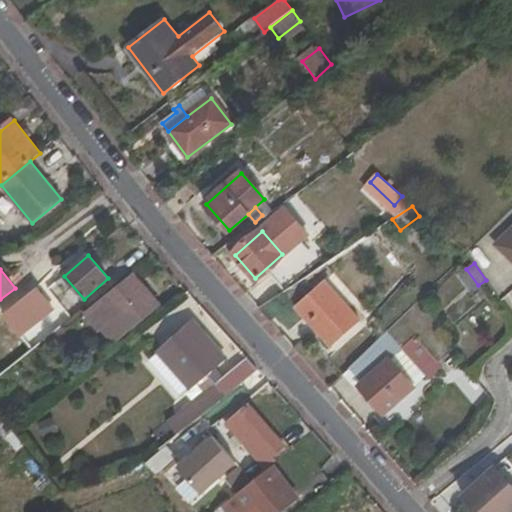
[(143,318),(160,305),(135,277),(101,304),(118,323),(123,318),(128,323),(139,313),(143,318)]
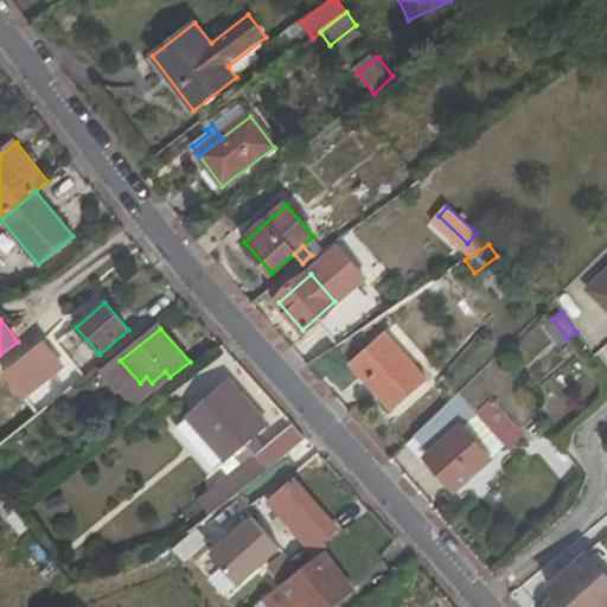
[(384,334),(350,364),(394,411),(427,381),(384,334)]
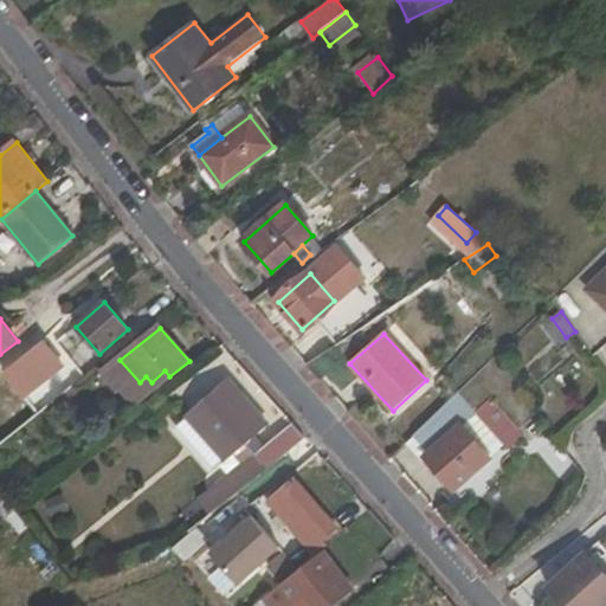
[(13,367),(23,378),(62,347),(52,336),(13,367)]
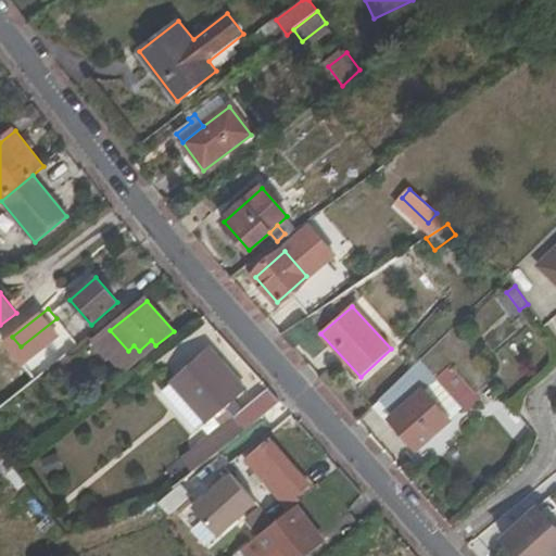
[(225,407),(234,417),(243,411),(234,400),(244,390),(210,350),(172,383),(206,424),(225,407)]
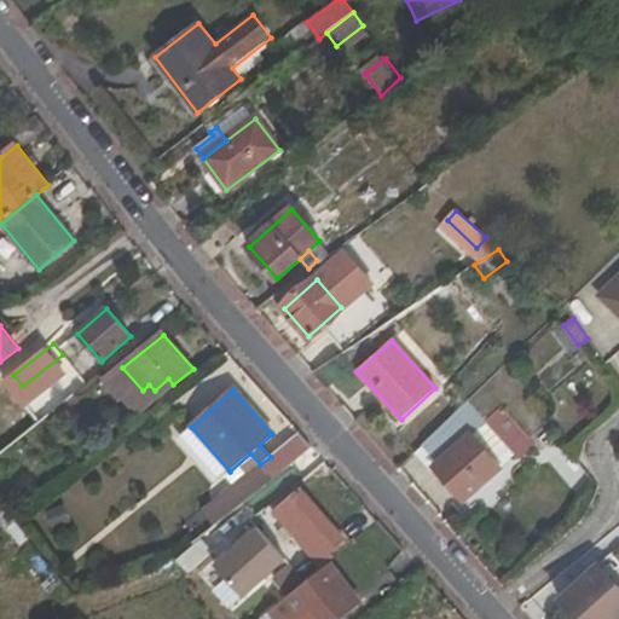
[(485,422),(468,403),(464,406),(482,426),(485,422)]
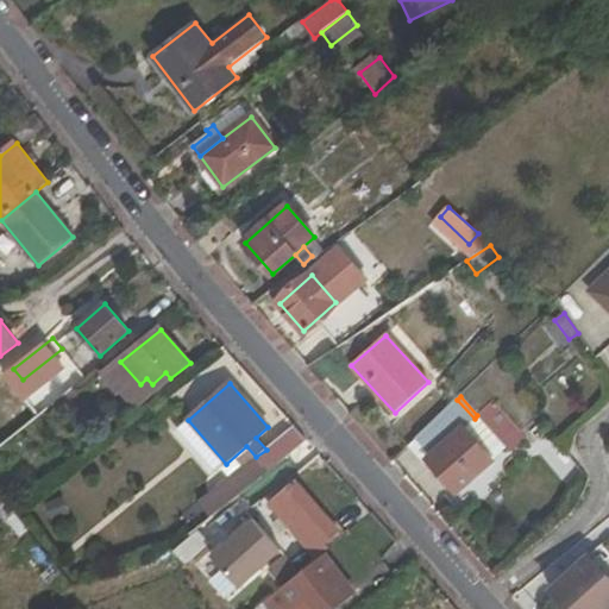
[(494,460),(491,458),(504,446),(477,415),(475,419),(457,400),(409,447),(422,462),(426,458),(458,493),(494,460)]
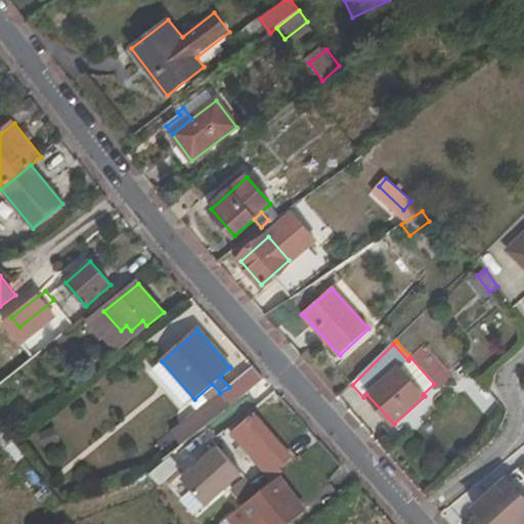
[(410,357),(434,384),(439,390),(452,378),(424,345),(410,357)]
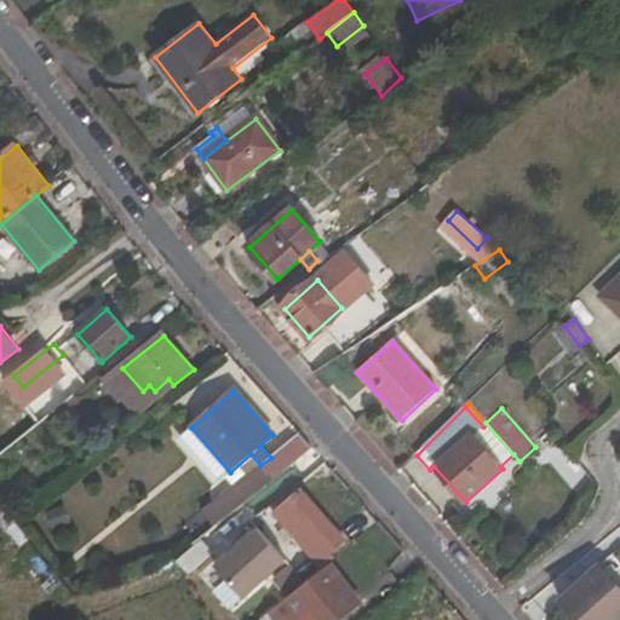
[(220,482),(230,472),(191,428),(181,437),(220,482)]
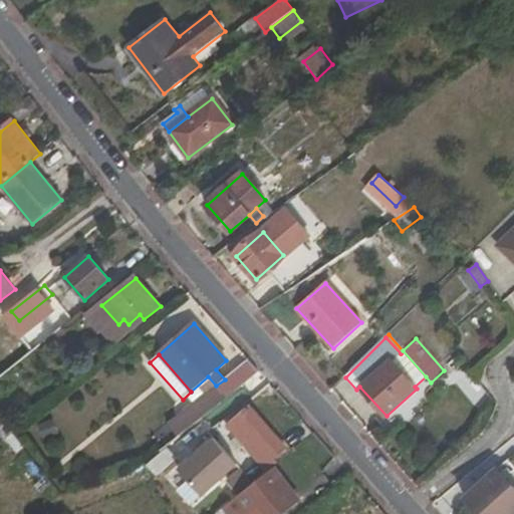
[(216,386),(227,398),(259,371),(248,359),(225,379),(216,386)]
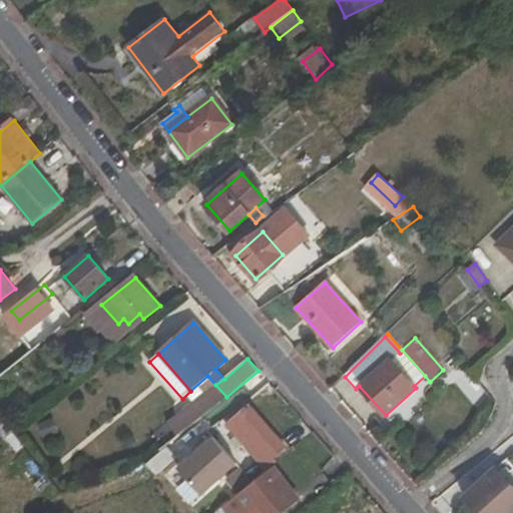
[(182,412),(192,424),(226,397),(215,385),(182,412)]
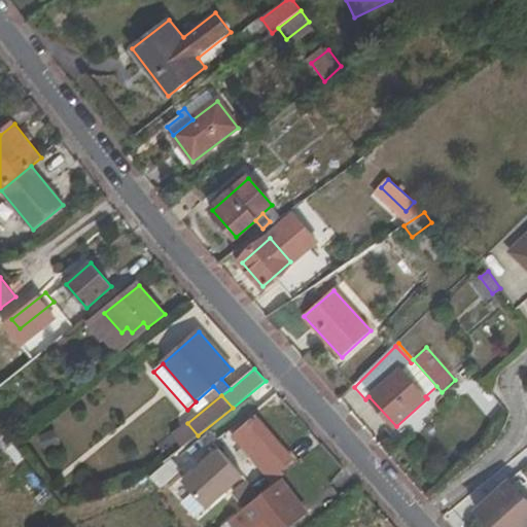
[(220,524),(274,482),(271,479),(293,461),(260,423),(256,418),(234,437),(243,448),(237,453),(244,462),(251,457),(267,473),(246,489),(241,484),(225,496),(234,504),(215,518),(220,524)]
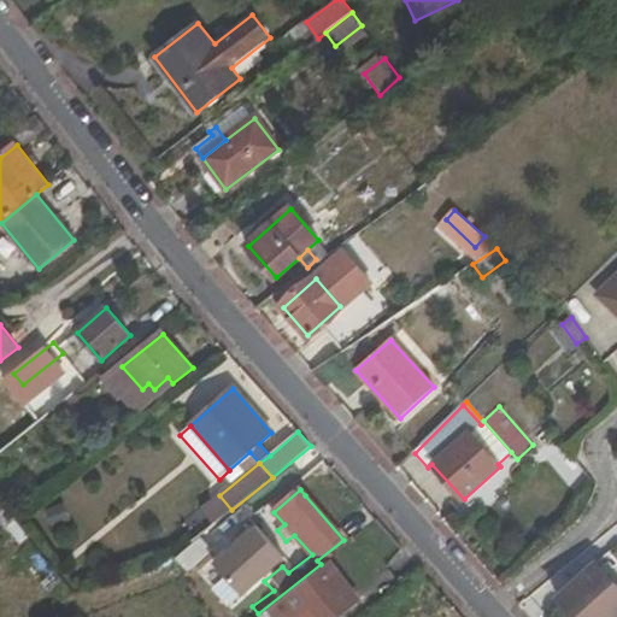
[(4,499),(0,501),(0,522),(5,529),(15,521),(18,518),(4,499)]
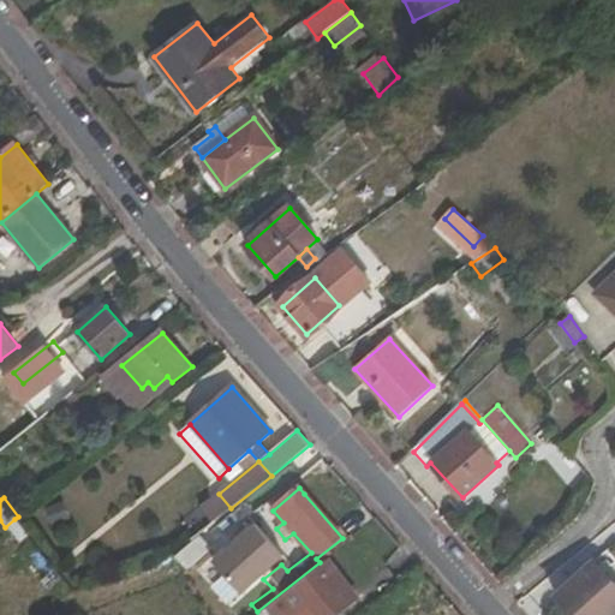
[(64,587),(15,519),(5,527),(0,531),(0,539),(33,592),(41,586),(47,598),(64,587)]
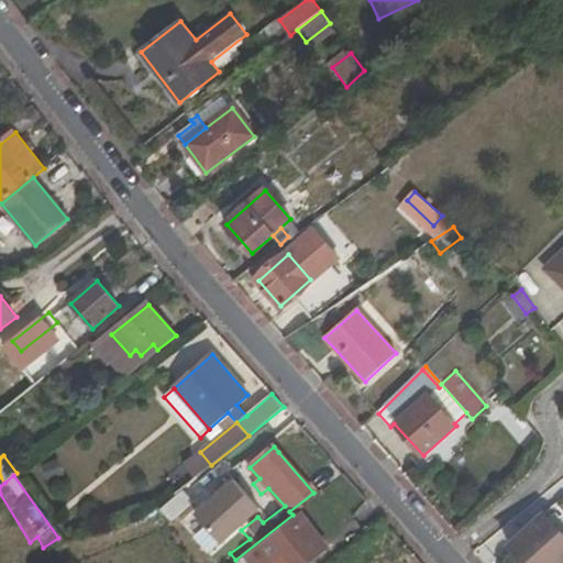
[(232,482),(194,515),(219,543),(257,510),(232,482)]
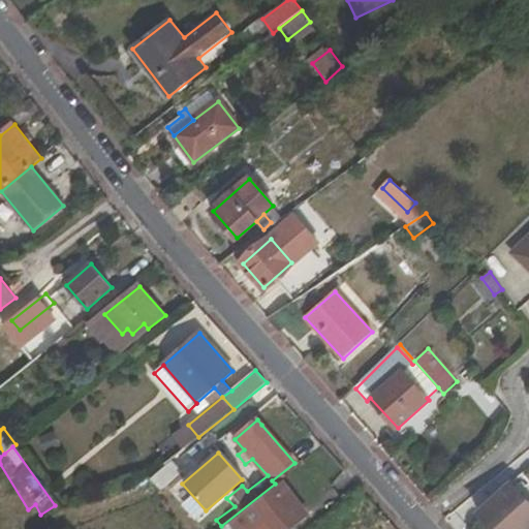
[(238,528),(284,528),(307,511),(284,479),(222,528),(232,528),(237,527),(238,528)]
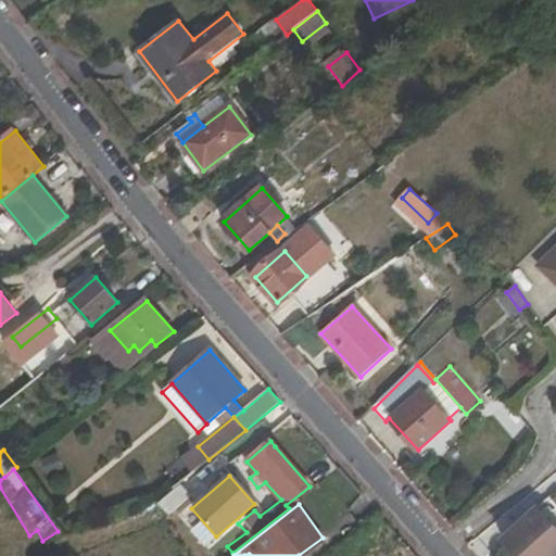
[(503,540),(518,555),(553,555),(555,554),(555,528),(539,509),(503,540)]
